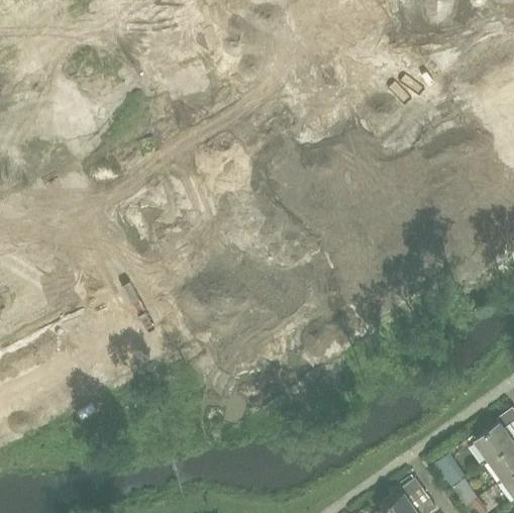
[(304,37),(369,20),(363,0),(309,0),(316,21),(301,25),(304,37)]
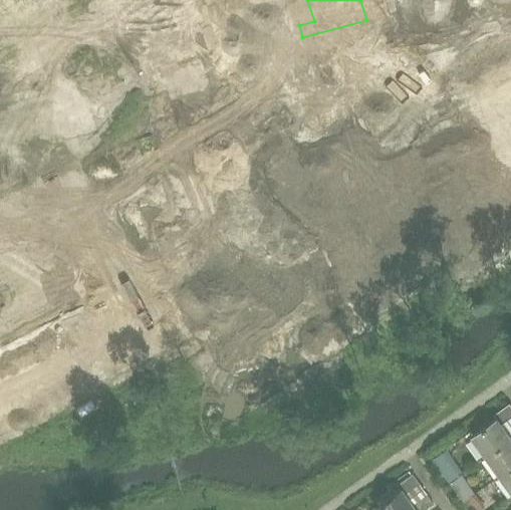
[(484,459),(509,442),(506,438),(499,428),(510,420),(510,413),(507,407),(491,418),(494,422),(470,439),(484,459)]
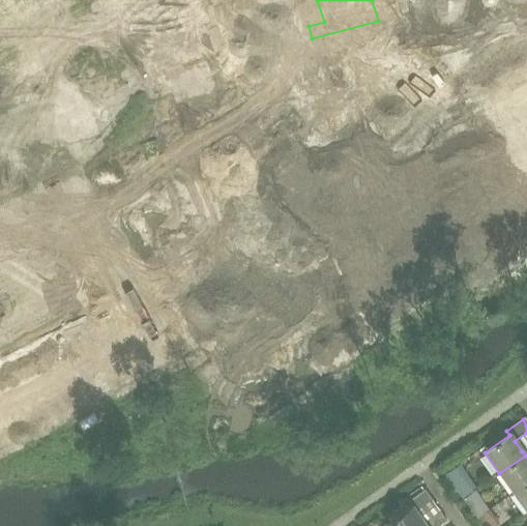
[(526,484),(526,447),(522,451),(525,456),(499,473),(500,474),(514,494),(526,484)]
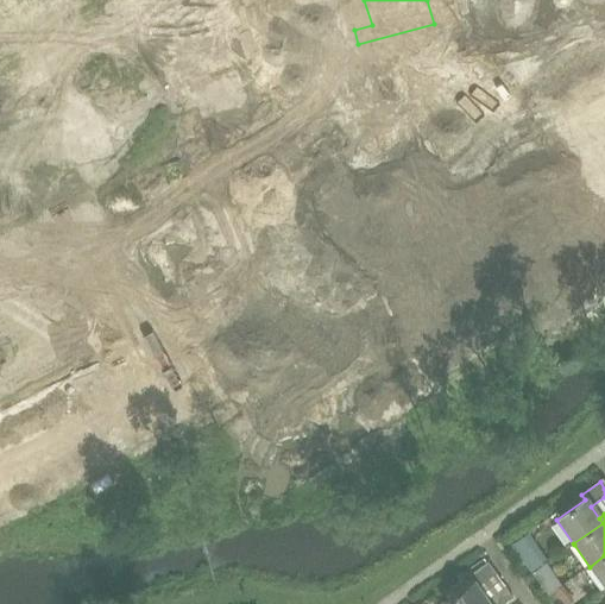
[(515,543),(509,547),(517,559),(533,547),(524,536),(515,543)]
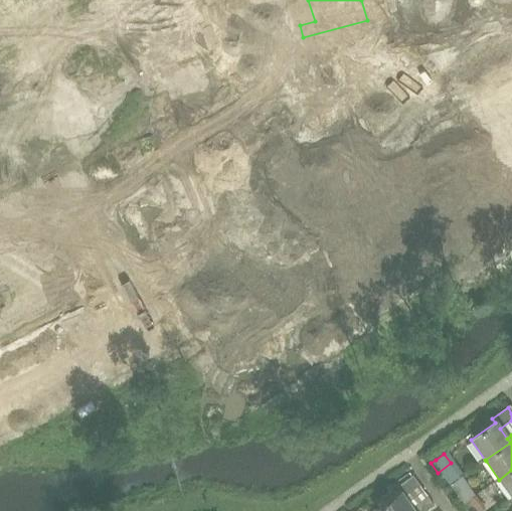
[(511,470),(499,480),(511,497),(511,470)]
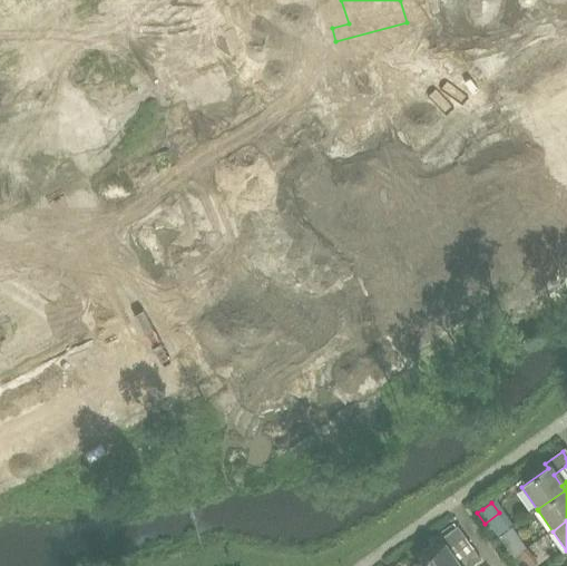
[(453,565),(452,564),(445,553),(462,540),(453,529),(436,543),(439,547),(413,565),(453,565)]
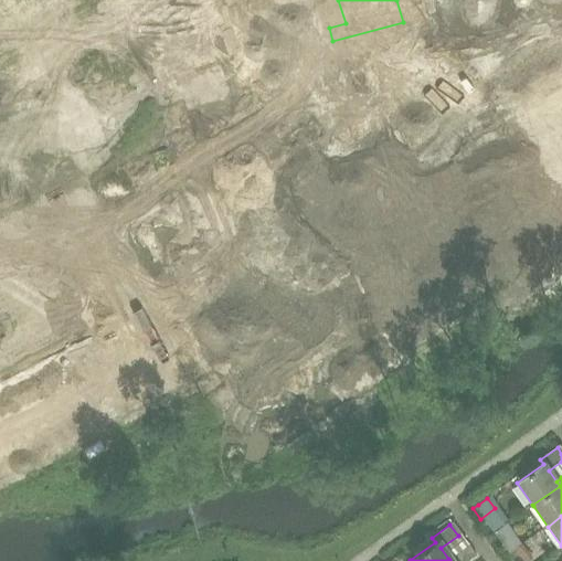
[(548,535),(516,554),(520,560),(531,560),(555,546),(548,535)]
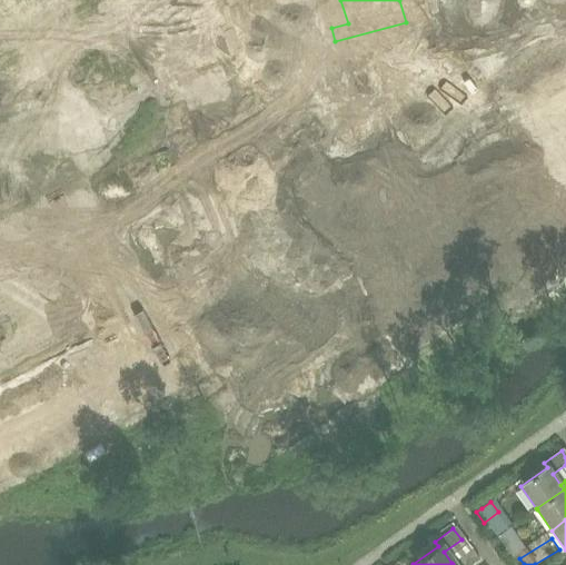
[(472,564),(476,562),(468,551),(452,563),(453,564),(472,564)]
